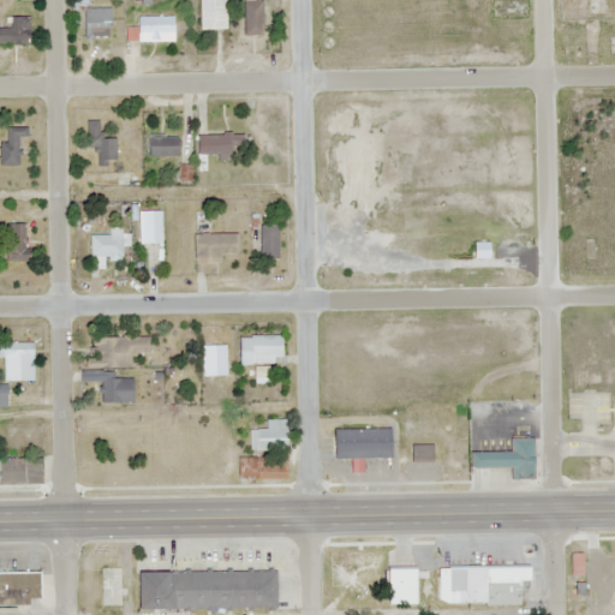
[(227,30),(226,0),(199,0),(201,30),(227,30)]
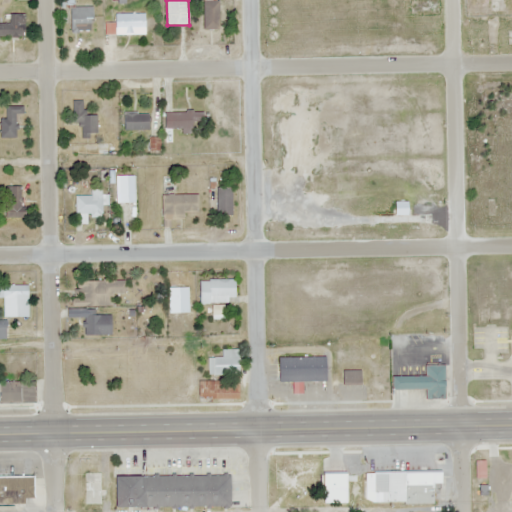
[(203,0),(203,29),(220,29),(220,0),(203,0)]
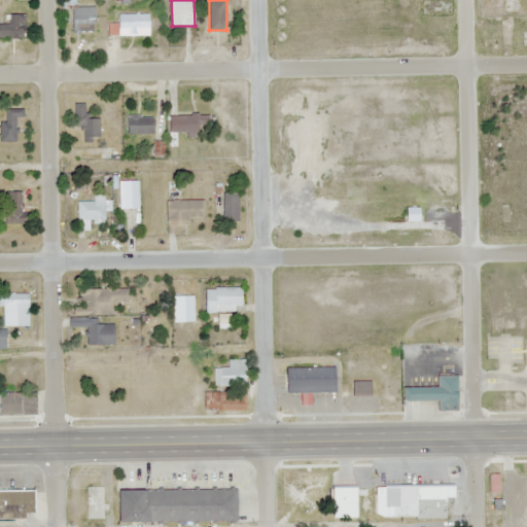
[(73,32),(96,32),(96,7),(73,7),(73,32)]
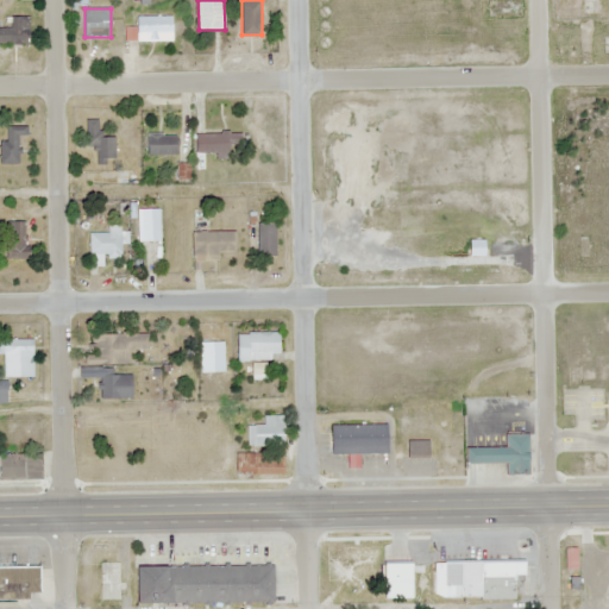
[(11,17),(11,29),(0,27),(0,44),(30,44),(30,17),(11,17)]
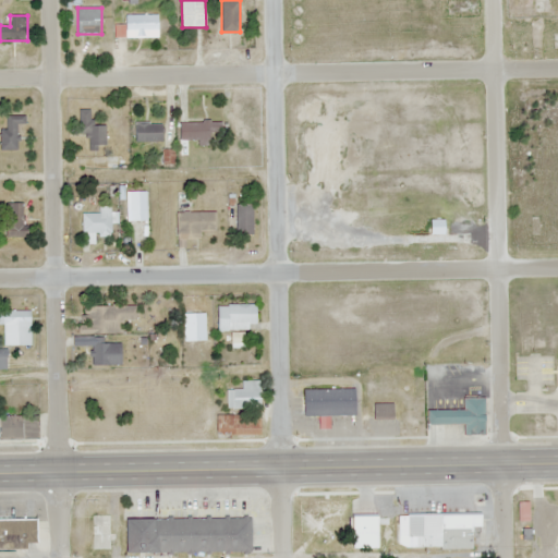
[(125,38),(158,38),(158,15),(125,15),(125,38)]
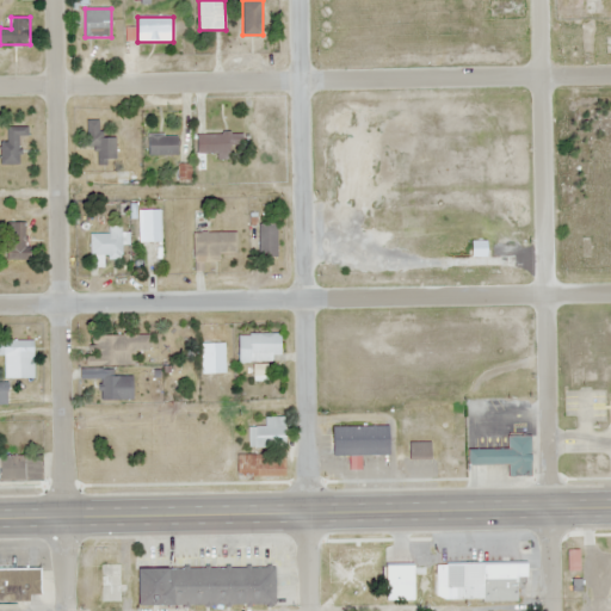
[(98,147),(98,166),(117,166),(117,137),(99,137),(99,121),(86,121),(86,147),(98,147)]
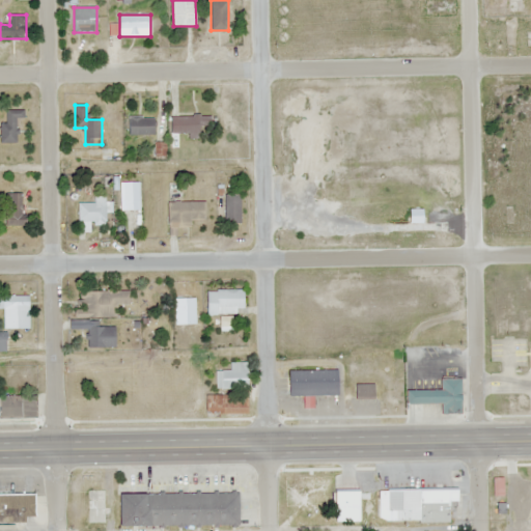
[(0,123),(0,144),(18,144),(18,119),(25,119),(25,111),(5,111),(5,123),(0,123)]
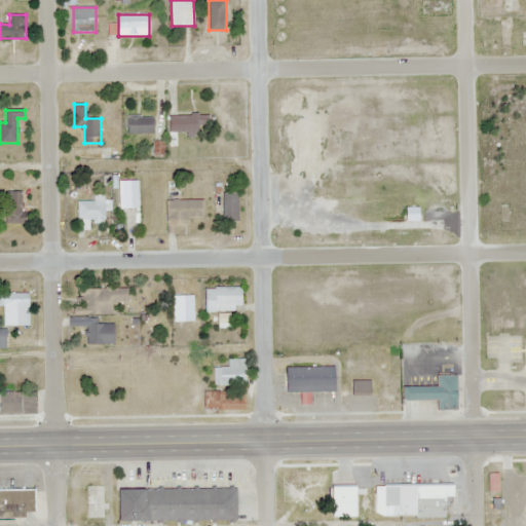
[(127,135),(154,135),(154,116),(127,116),(127,135)]
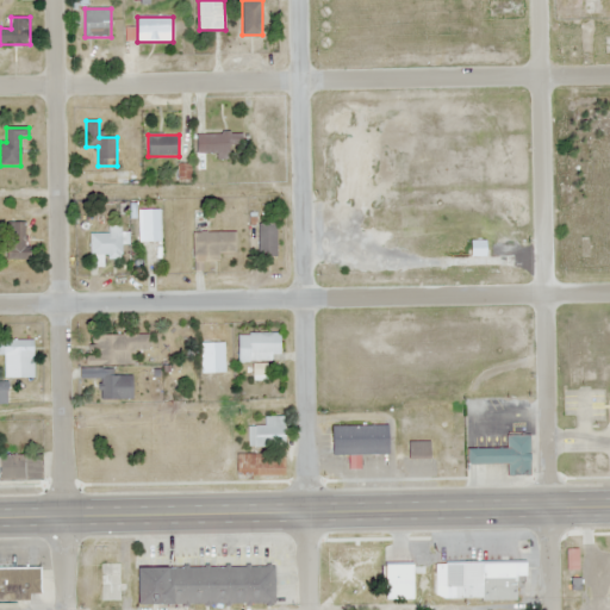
[(197,154),(231,154),(231,145),(251,145),(251,135),(197,135),(197,154)]
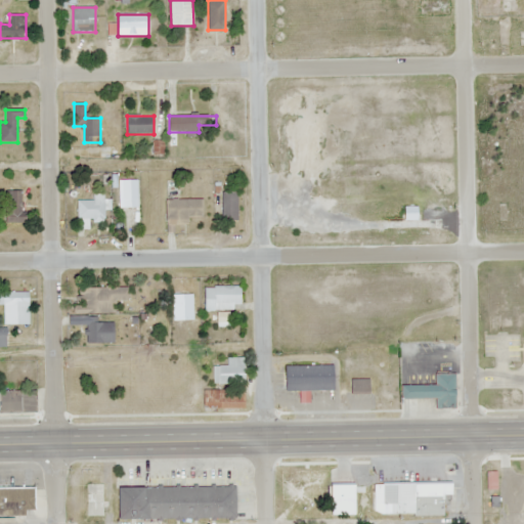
[(137,199),(137,180),(123,180),(123,199),(137,199)]
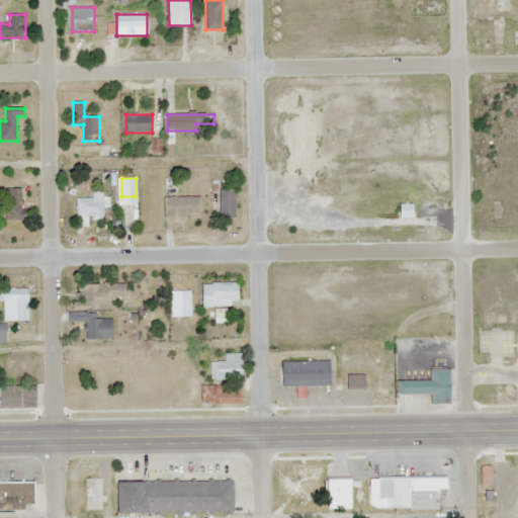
[(22,221),(22,189),(5,189),(5,221),(22,221)]
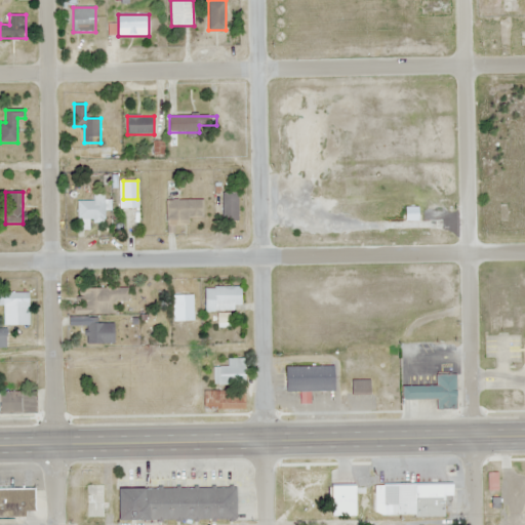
[(239,193),(223,193),(223,220),(239,220),(239,193)]
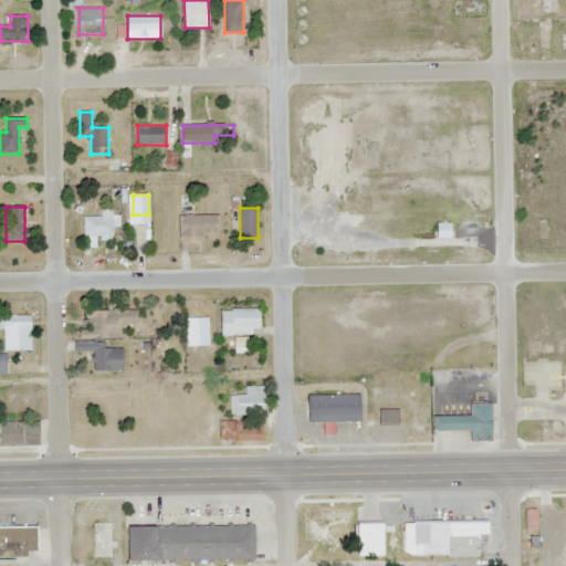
[(101,211),(101,218),(84,218),(84,236),(113,236),(113,211),(101,211)]
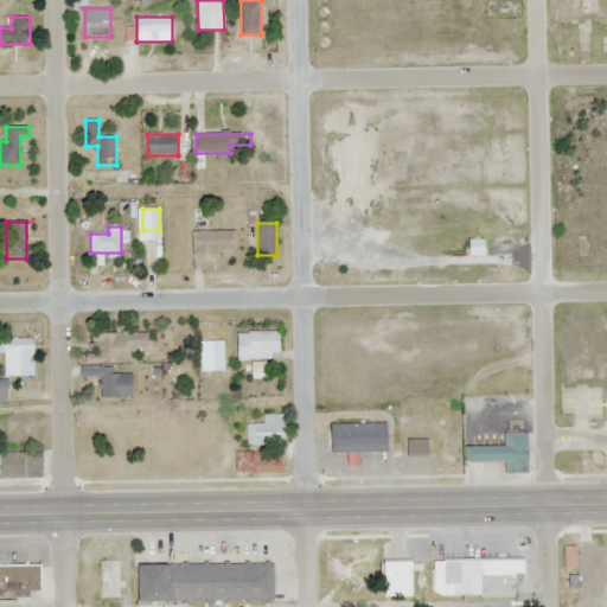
[(235,231),(193,231),(193,255),(235,255),(235,231)]
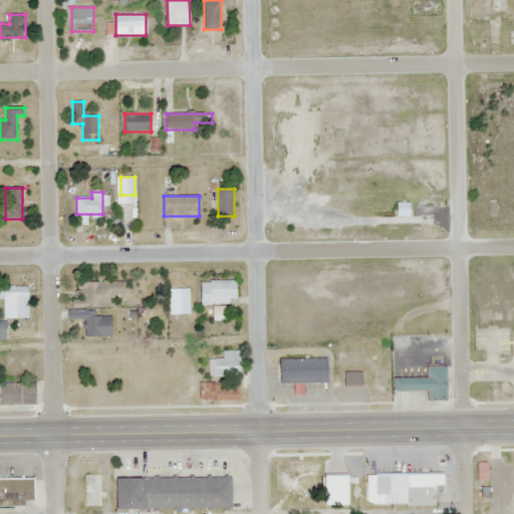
[(397,215),(411,215),(411,203),(397,203),(397,215)]
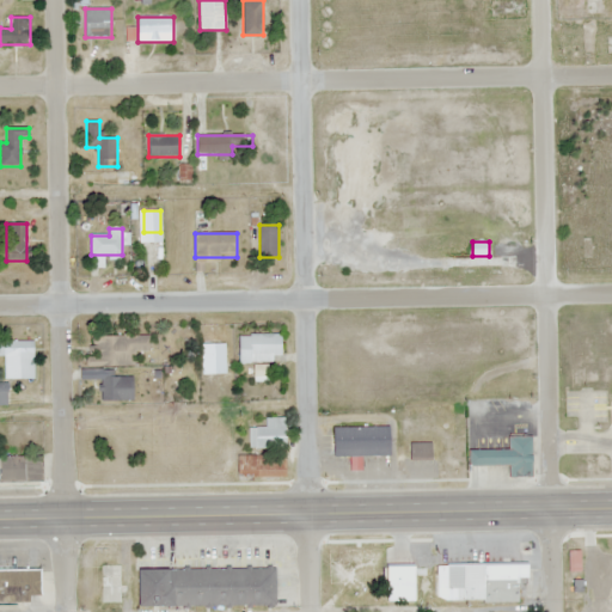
[(150,350),(150,335),(93,335),(92,365),(135,365),(135,350),(150,350)]
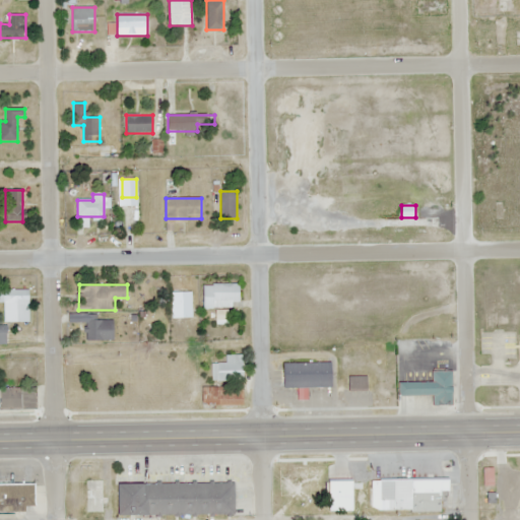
[(203,308),(240,308),(240,284),(203,284),(203,308)]
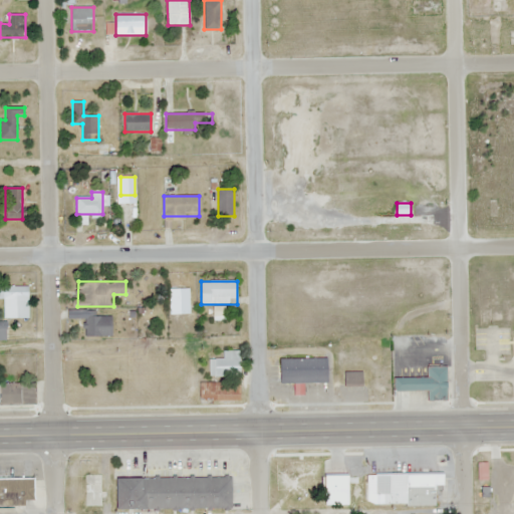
[(28,318),(28,287),(4,287),(4,318),(28,318)]
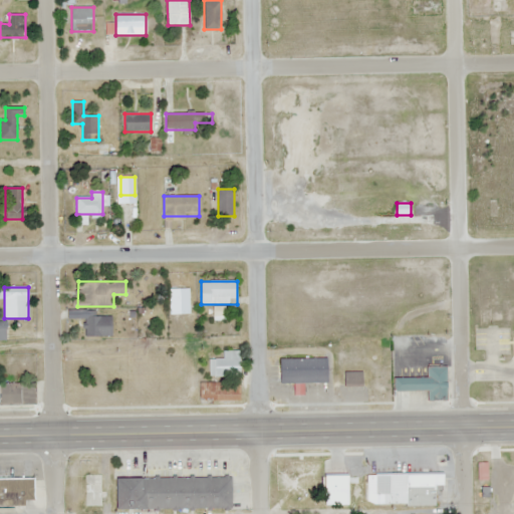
[(94,315),(94,311),(82,311),(82,335),(112,335),(112,315),(94,315)]
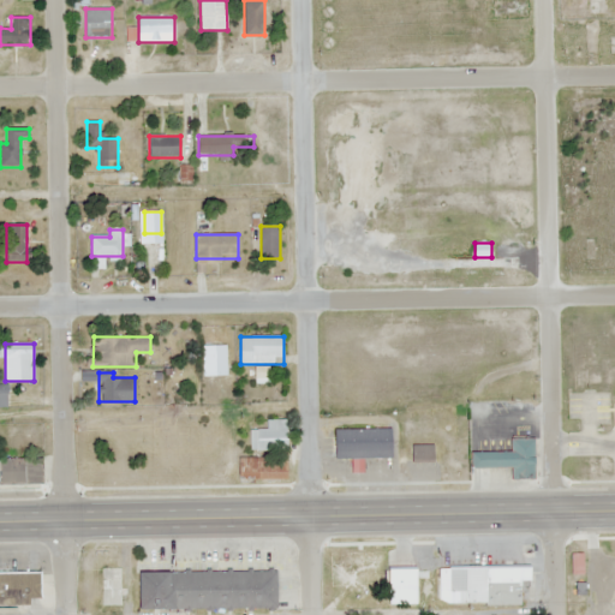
[(287,419),(267,419),(267,430),(250,430),(250,451),(287,451),(287,419)]
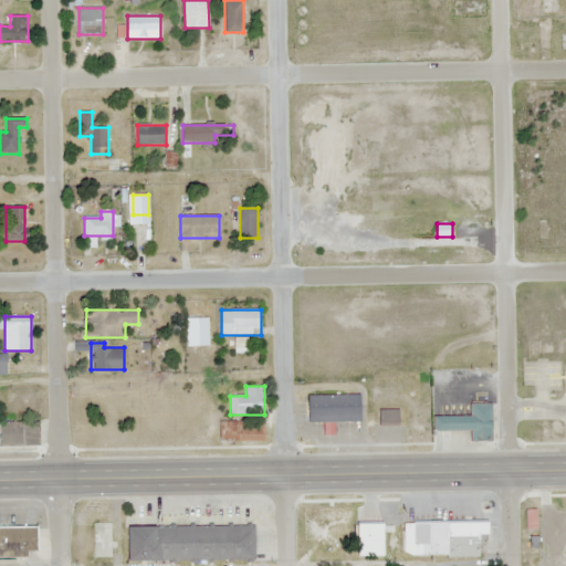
[(360,396),(308,396),(308,421),(360,421),(360,396)]
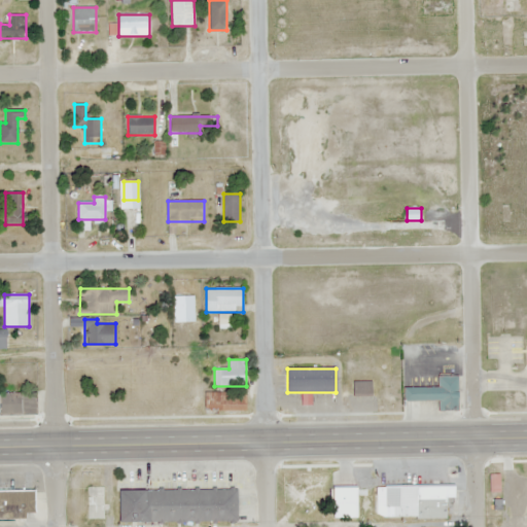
[(459,413),(459,376),(437,376),(437,387),(418,387),(418,401),(438,401),(438,413),(459,413)]
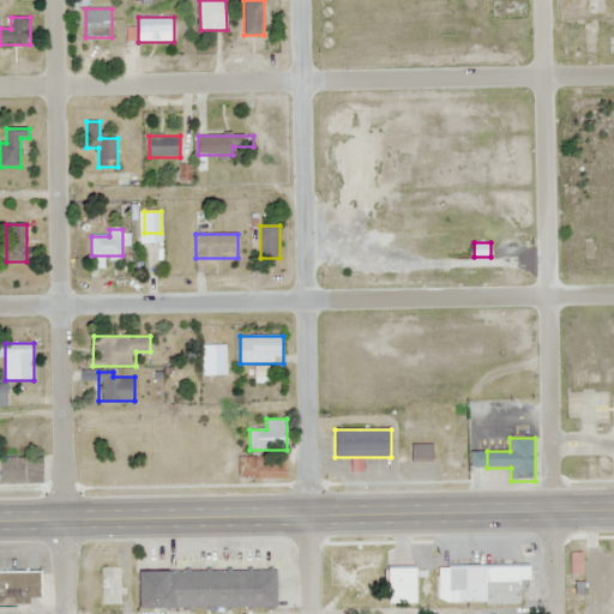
[(411,459),(434,459),(434,445),(411,445),(411,459)]
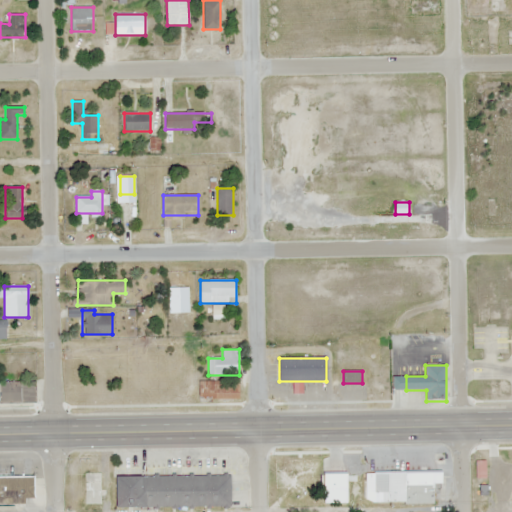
[(0,381),(0,402),(35,402),(35,381),(0,381)]
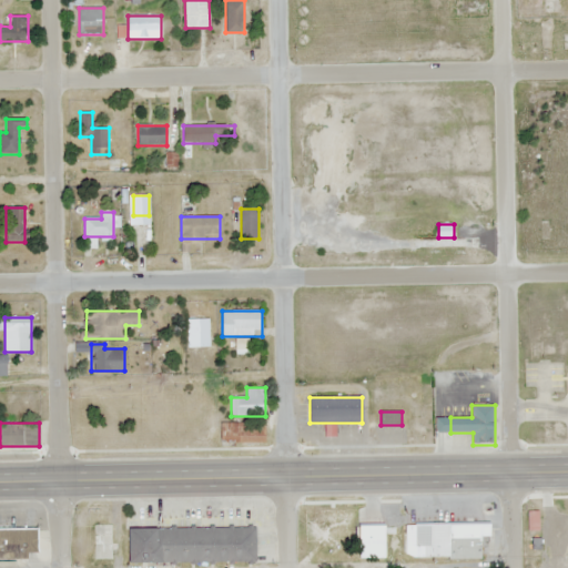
[(265,423),(221,423),(221,444),(265,444),(265,423)]
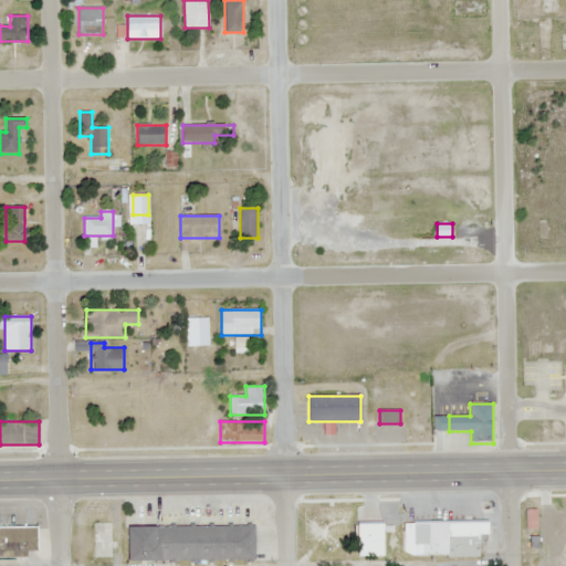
[(304,509),(304,541),(360,541),(360,509),(304,509)]
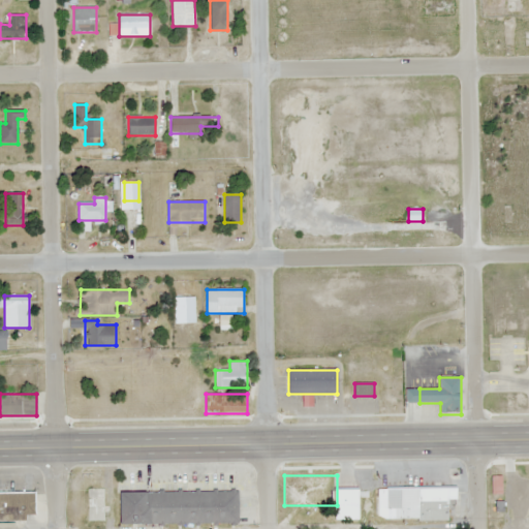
[(358,498),(369,498),(369,475),(358,475),(358,498)]
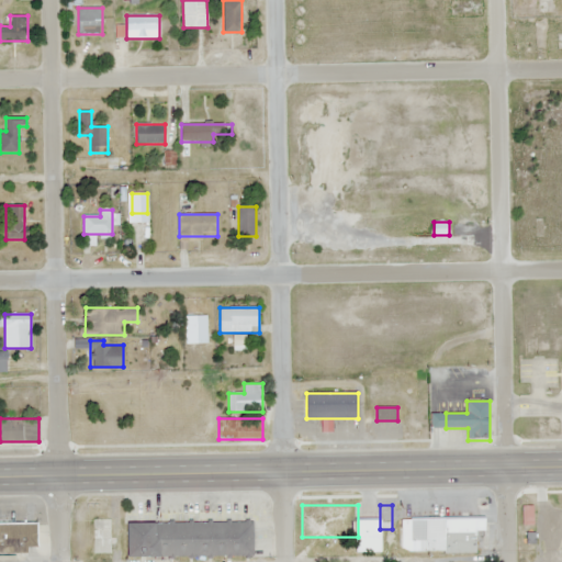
[(425,519),(426,553),(476,553),(476,530),(446,530),(446,519),(425,519)]
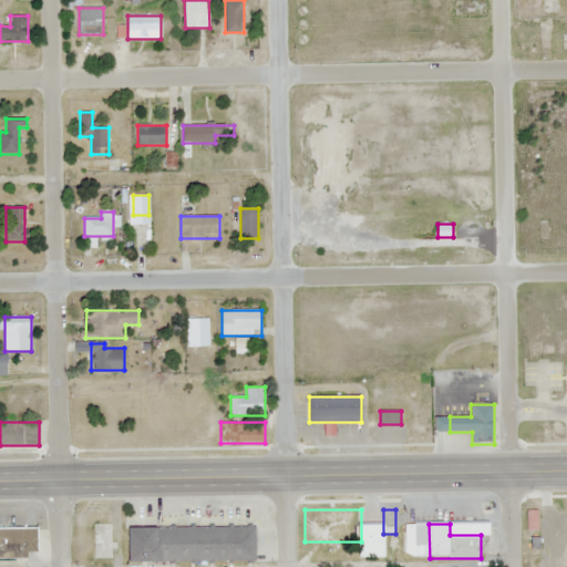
[(255,560),(255,526),(129,526),(129,562),(255,560)]
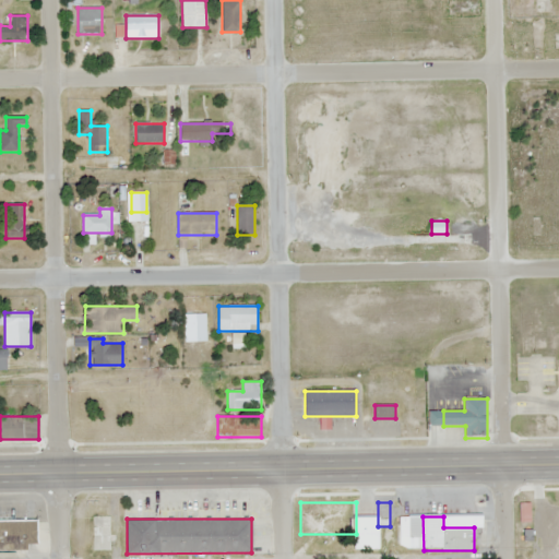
[(0,520),(0,549),(27,550),(27,544),(38,544),(38,520),(0,520)]
